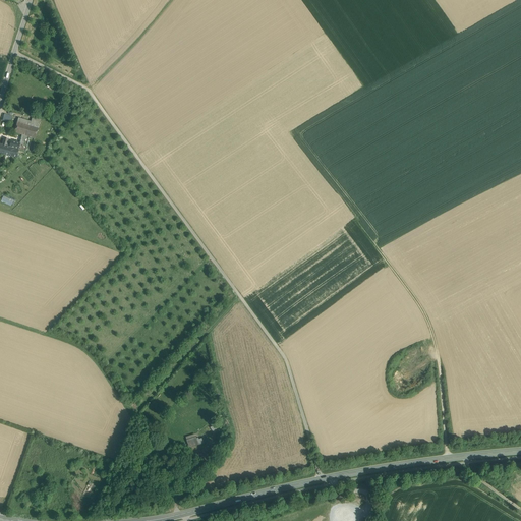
[(10,122),(12,116),(4,114),(2,120),(10,122)]
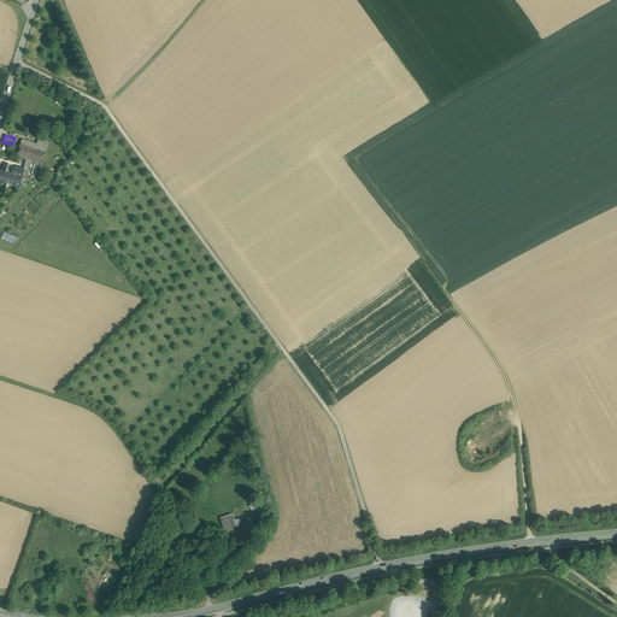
[(33,144),(22,140),(17,157),(25,160),(35,163),(37,163),(41,164),(46,147),(36,145),(31,144),(33,144)]
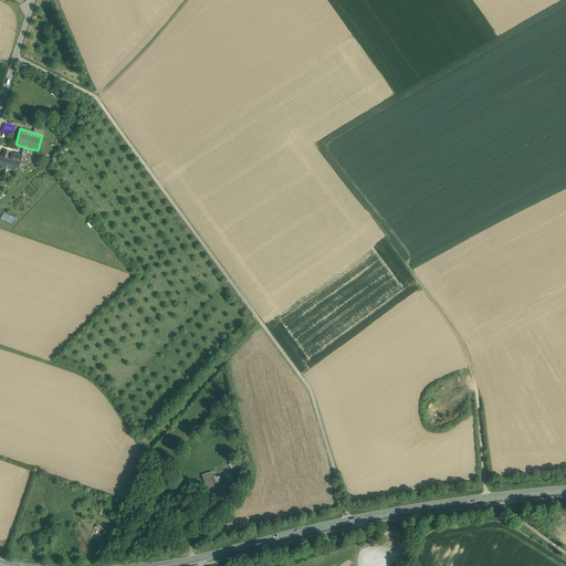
[(21,156),(20,163),(30,165),(34,149),(32,149),(23,147),(21,156)]
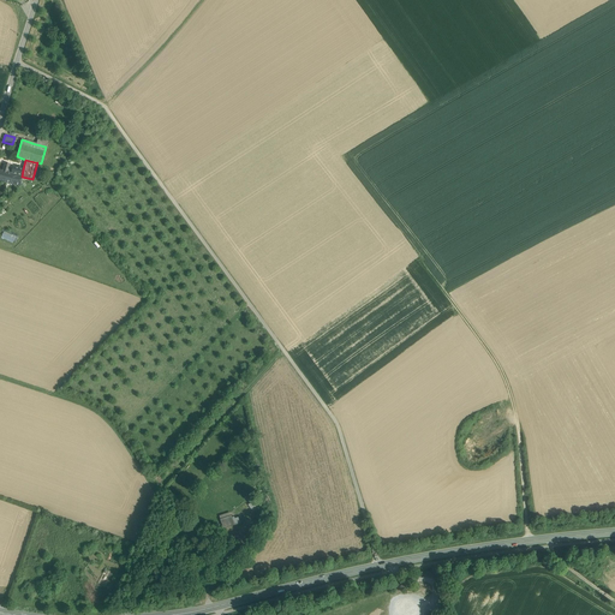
[(22,177),(23,169),(13,167),(12,167),(10,166),(7,173),(3,172),(1,177),(6,178),(5,183),(19,186),(22,177)]
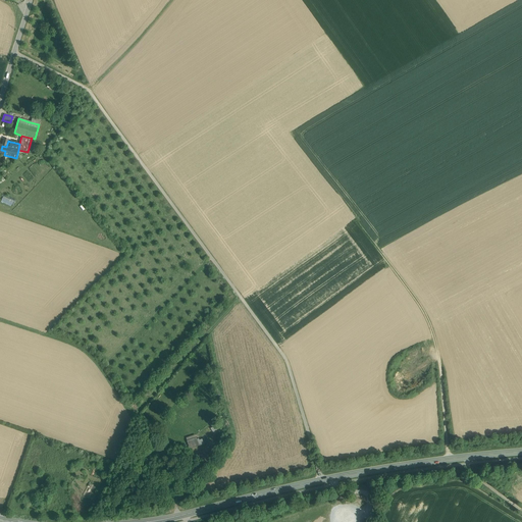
[(2,197),(0,202),(11,206),(13,201),(2,197)]
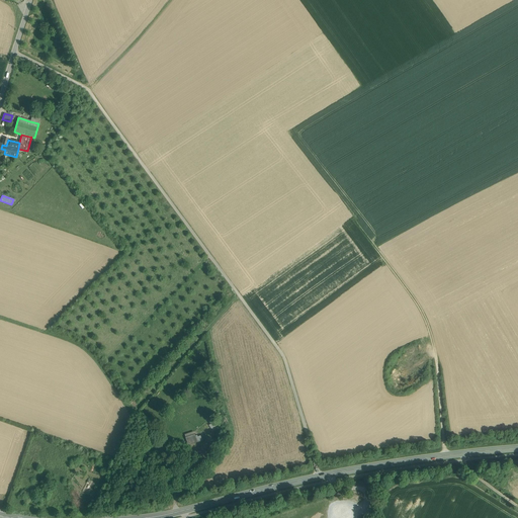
[(186,438),(188,445),(197,442),(196,438),(195,435),(186,438)]
